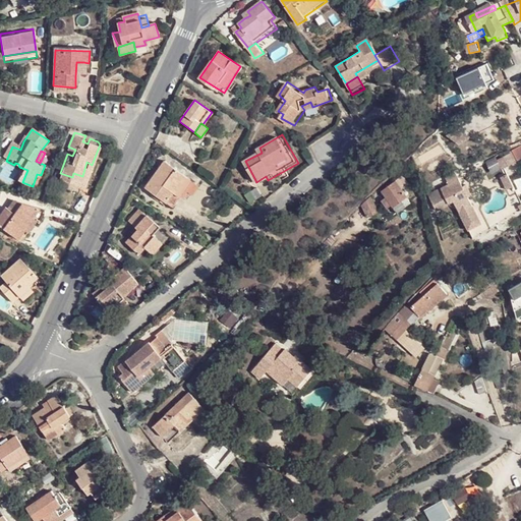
[(513,152),(498,159),(503,169),(517,161),(513,152)]
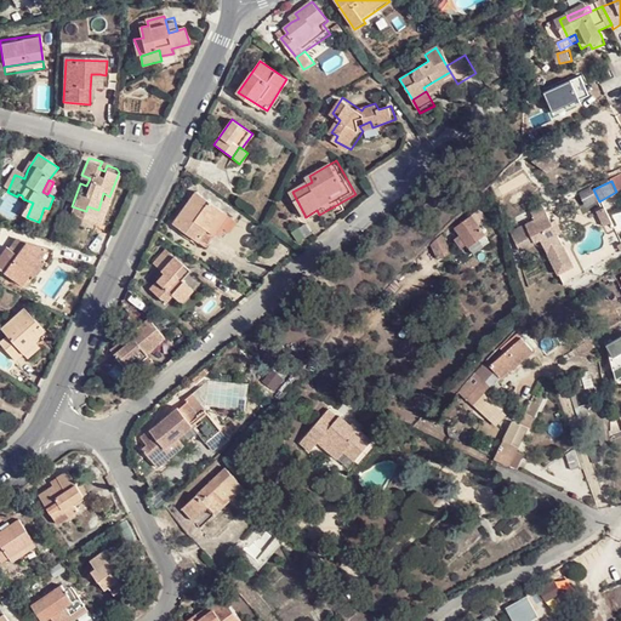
[(199,191),(175,223),(200,241),(210,229),(218,234),(233,216),(199,191)]
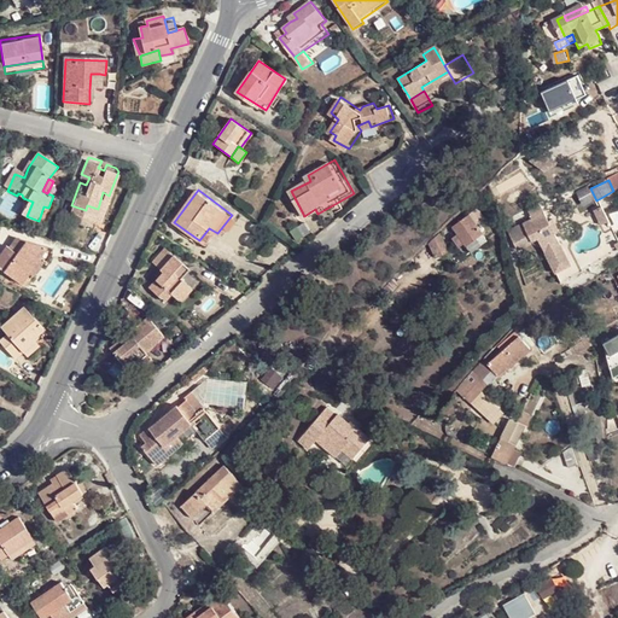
[(87,205),(86,210),(101,216),(109,196),(103,192),(98,209),(87,205)]
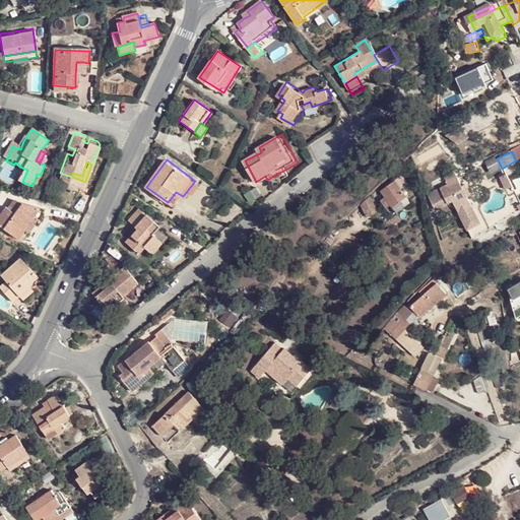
[(476,215),(456,174),(446,178),(448,181),(427,191),(435,206),(453,198),(464,221),(476,215)]
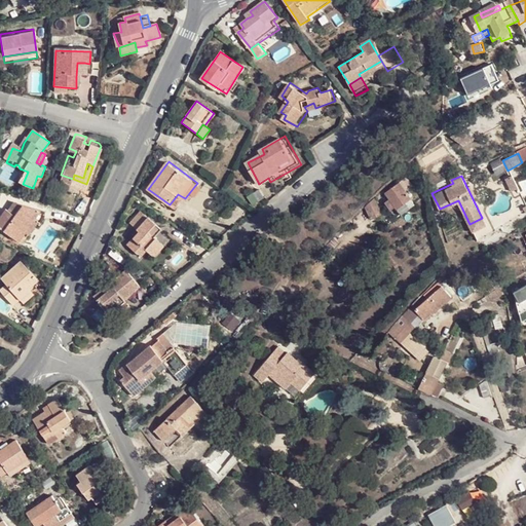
[(513,191),(519,188),(513,176),(506,179),(513,191)]
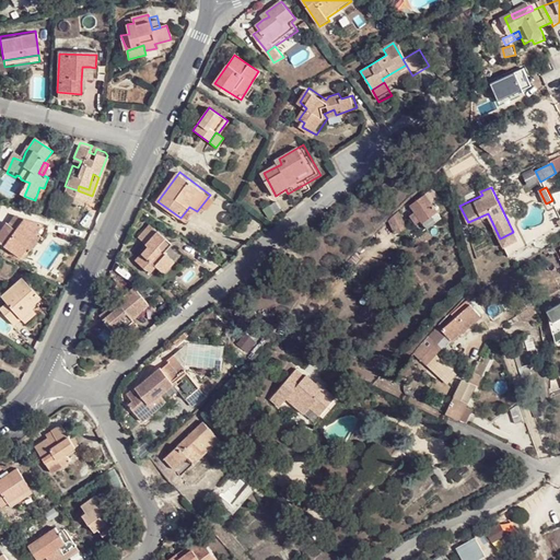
[(286,189),(276,196),(278,199),(288,194),(286,189)]
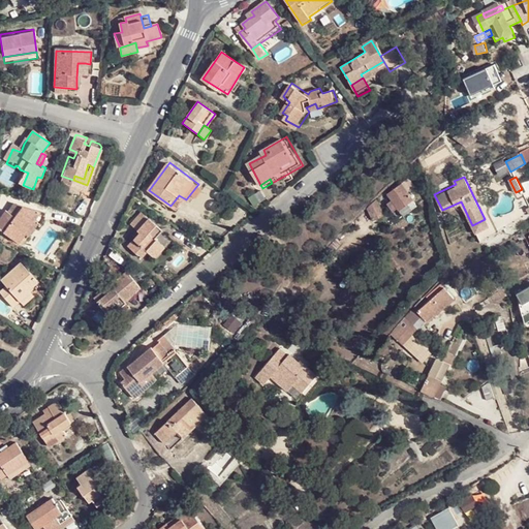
[(403,184),(390,194),(401,210),(414,199),(411,196),(413,194),(410,189),(409,191),(403,184)]
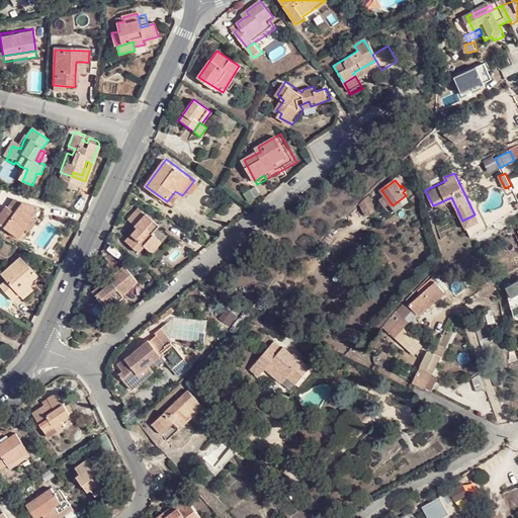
[(0,207),(0,223),(15,236),(25,225),(30,227),(37,219),(42,204),(10,196),(0,207)]
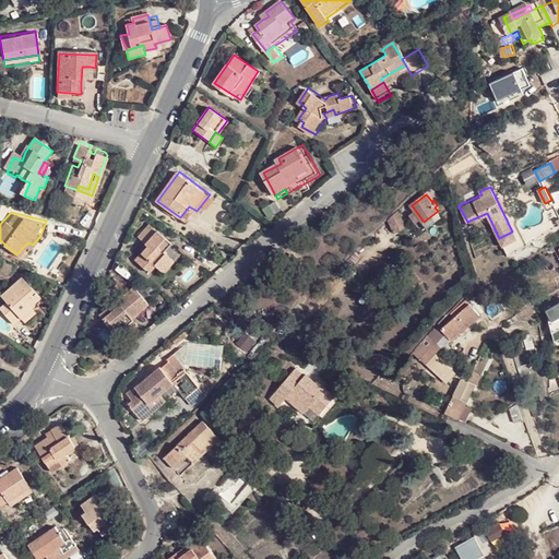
[(400,212),(390,221),(395,232),(405,224),(400,212)]
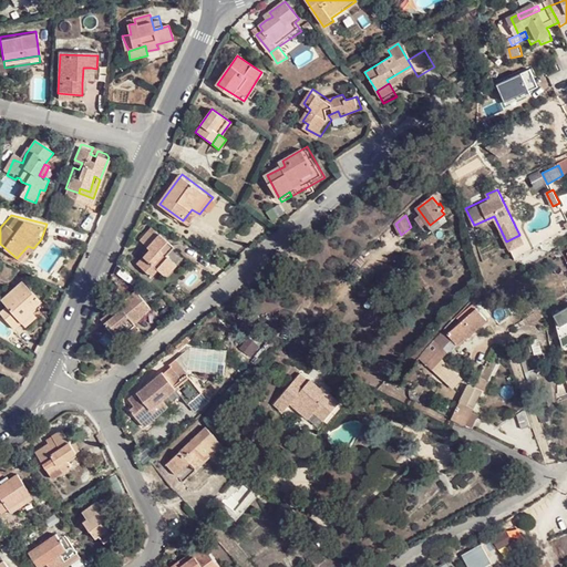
[(137,266),(150,276),(155,268),(161,271),(172,256),(178,247),(152,227),(142,241),(151,247),(137,266)]
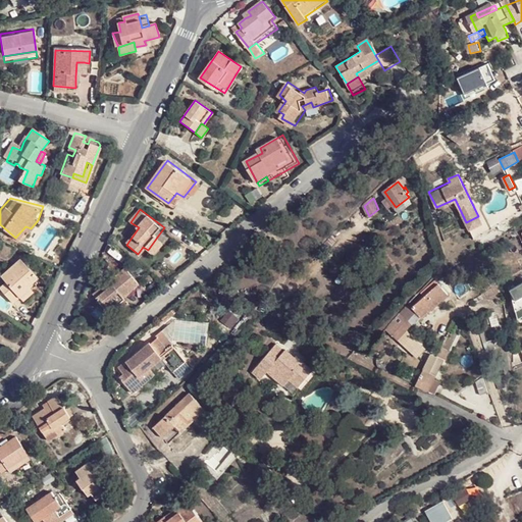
[(466,222),(468,227),(481,221),(478,216),(466,222)]
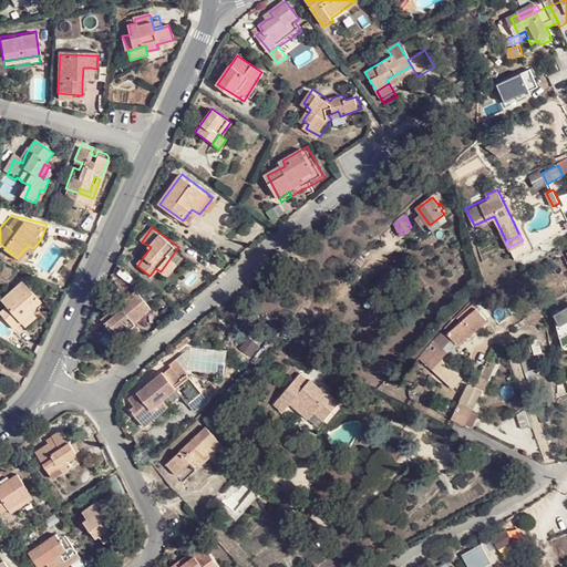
[(28,246),(17,258),(20,261),(33,248),(28,246)]
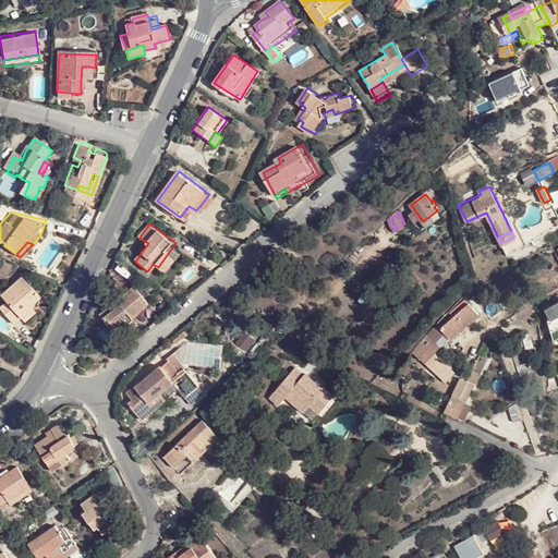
[(169,252),(158,267),(166,274),(178,257),(169,252)]
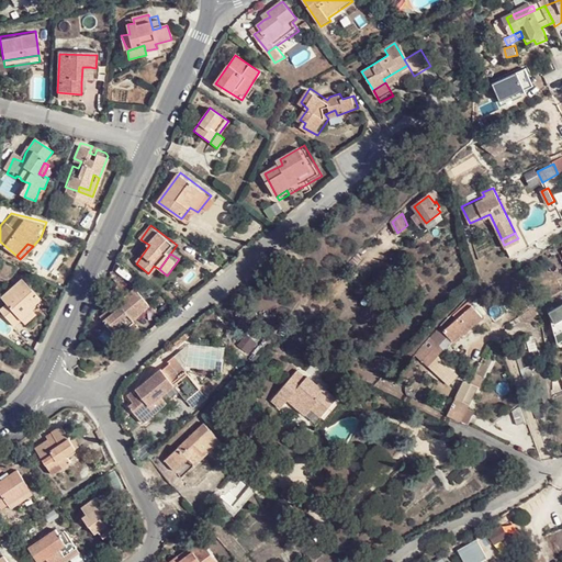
[(357,254),(347,263),(356,270),(366,259),(357,254)]
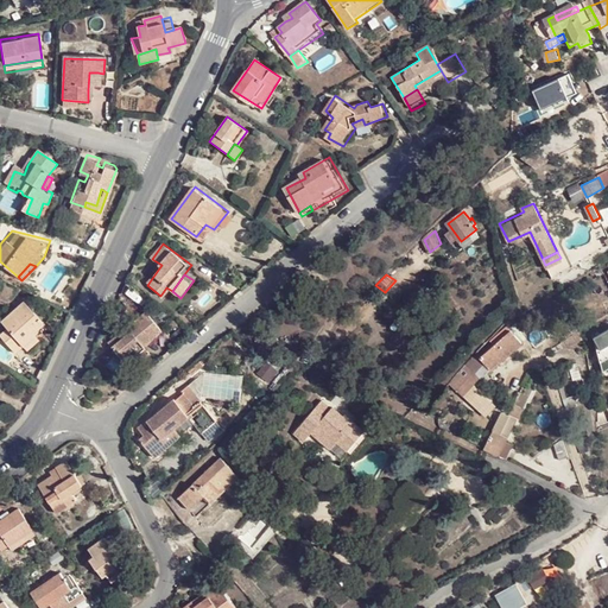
[(166,287),(160,296),(165,299),(172,291),(166,287)]
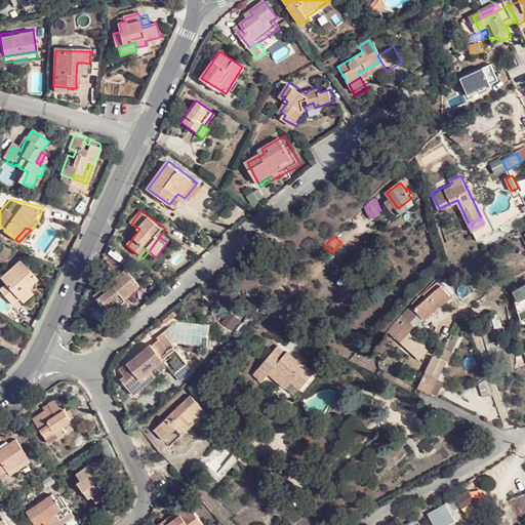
[(24,263),(3,280),(8,286),(2,292),(14,308),(32,294),(30,290),(40,282),(24,263)]
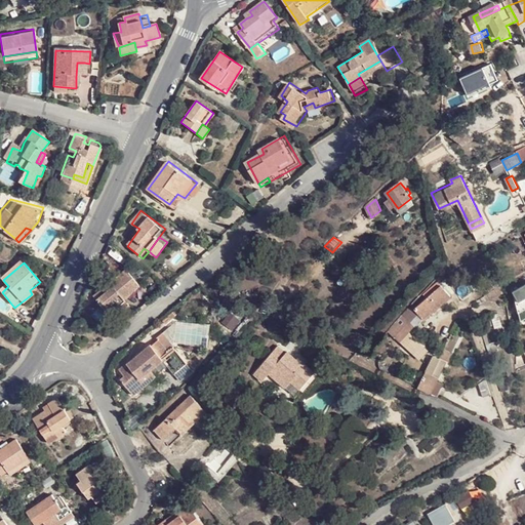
[(113,293),(101,304),(112,317),(129,301),(127,298),(140,286),(128,273),(110,289),(113,293)]
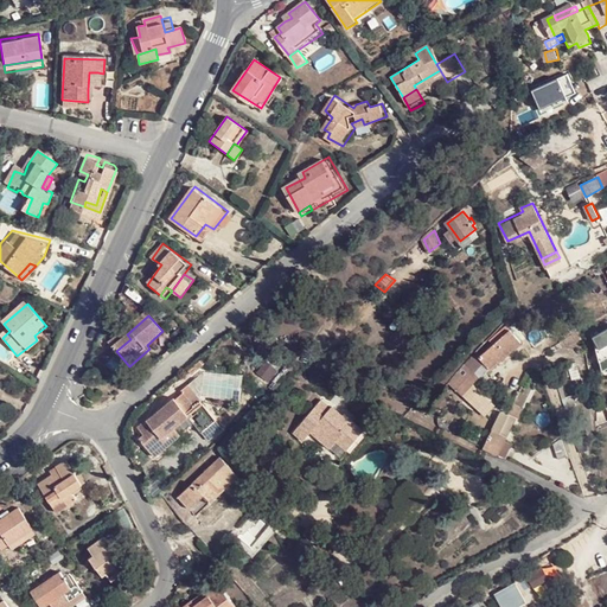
[(492,345),(479,356),(491,370),(522,343),(506,326),(490,342),(492,345)]
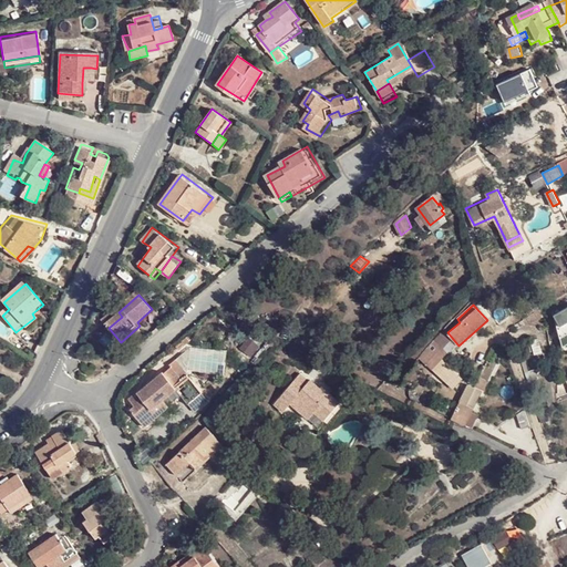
[(86,326),(83,332),(86,336),(102,321),(93,311),(86,326)]
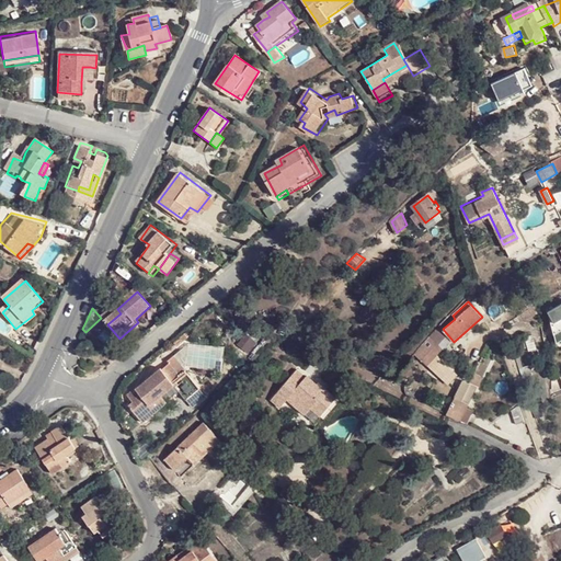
[(103,320),(107,324),(121,313),(117,309),(103,320)]
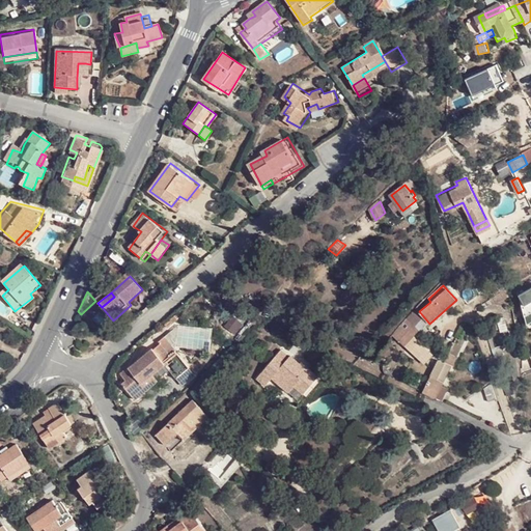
[(530,292),(516,302),(529,322),(530,319),(530,292)]
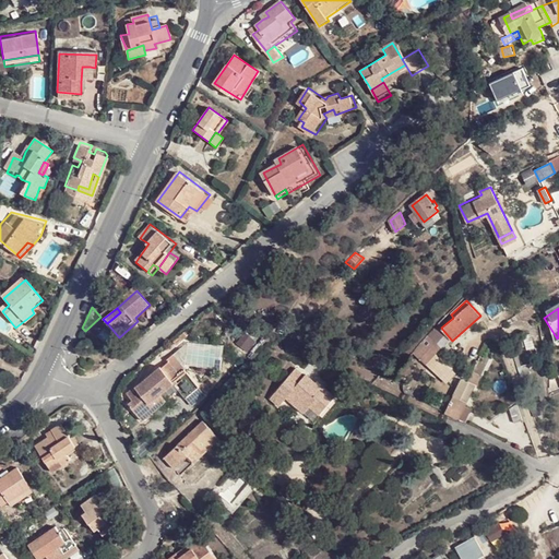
[(138,321),(119,337),(125,343),(142,326),(138,321)]
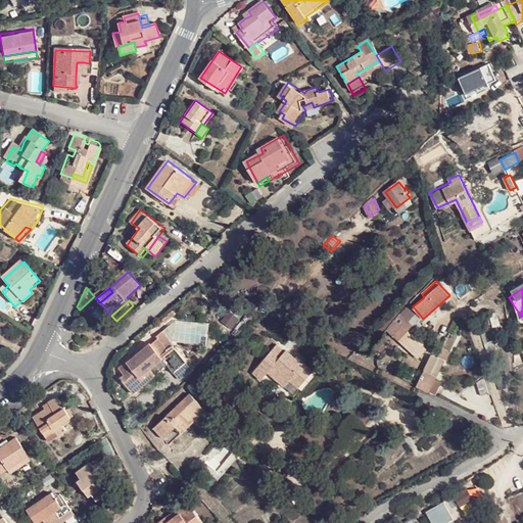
[(496,313),(489,316),(494,329),(502,327),(496,313)]
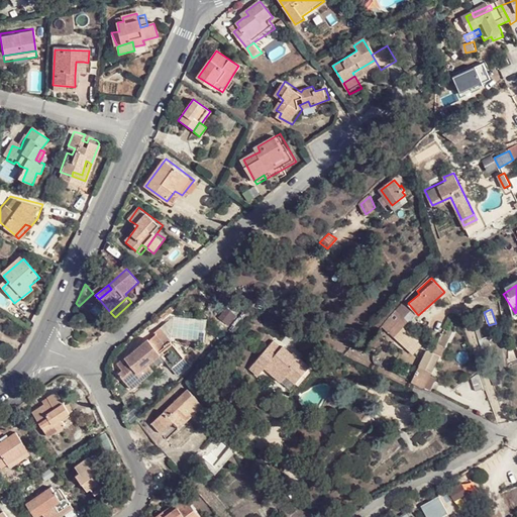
[(397,311),(384,326),(395,337),(406,347),(413,340),(402,329),(409,322),(397,311)]
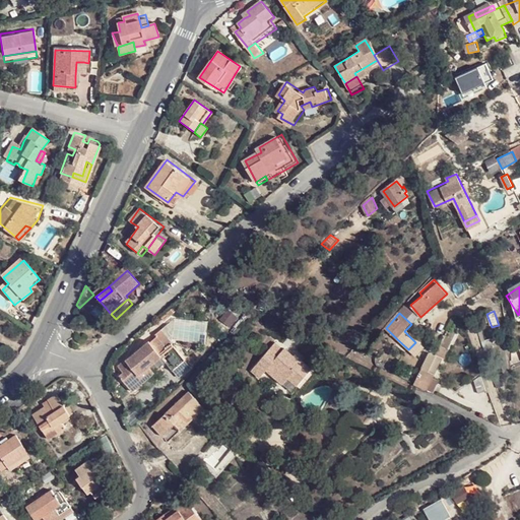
[(130,358),(121,365),(127,372),(123,376),(135,391),(158,373),(157,373),(153,367),(167,355),(172,362),(179,372),(192,362),(168,330),(152,343),(151,342),(136,353),(140,358),(133,363),(130,358)]
